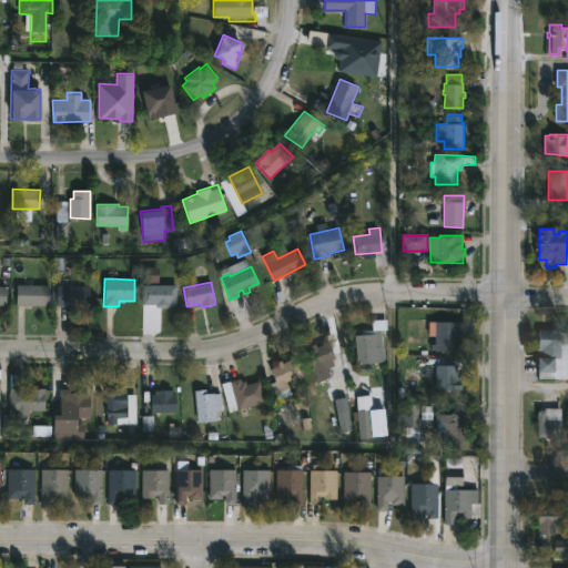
[(170,304),(170,306),(155,306),(155,304),(142,304),(142,284),(178,285),(176,304),(170,304)]
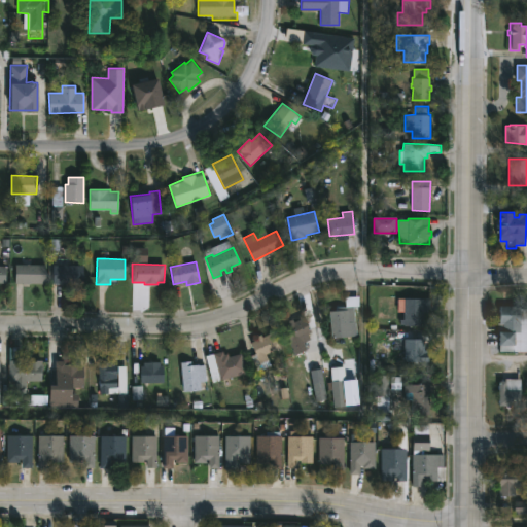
[(40,283),(40,287),(32,286),(32,284),(14,284),(15,265),(45,265),(45,284),(40,283)]
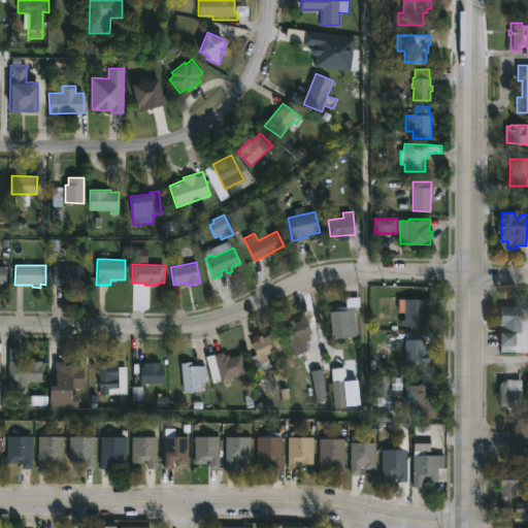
[(75,265),(84,266),(83,285),(52,284),(53,265),(75,265)]
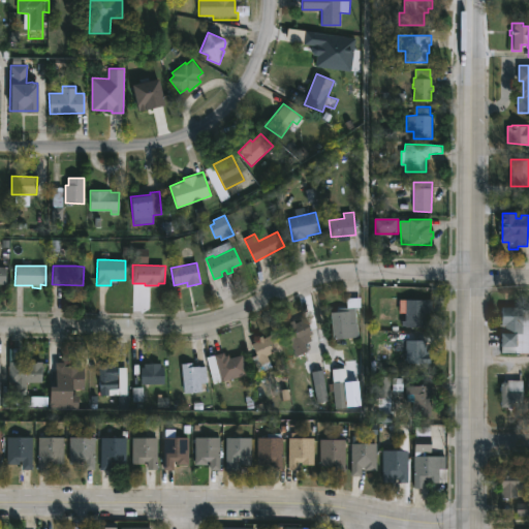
[(360,339),(333,339),(333,312),(339,312),(339,308),(347,308),(346,299),(355,299),(355,323),(360,325),(360,339)]
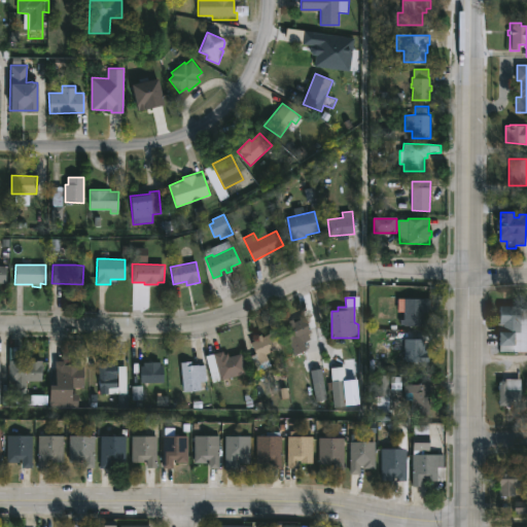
[(425,311),(425,325),(405,325),(403,312),(398,312),(398,299),(428,299),(428,311),(425,311)]
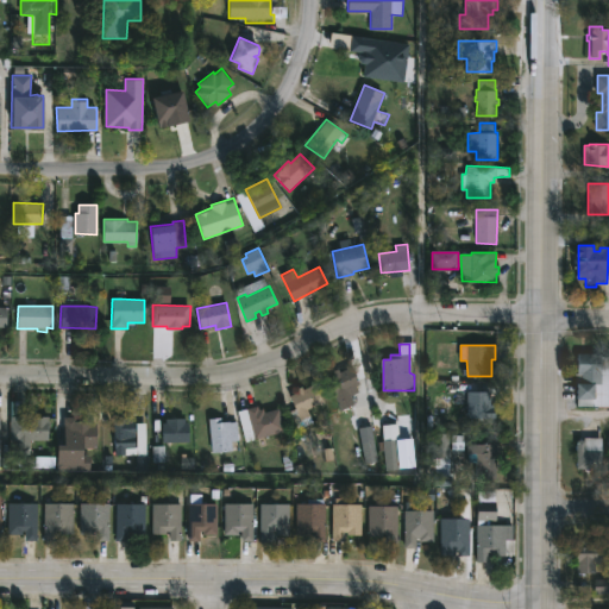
[(608,356),(608,406),(577,405),(577,382),(576,382),(576,374),(577,374),(578,352),(601,353),(601,356),(608,356)]
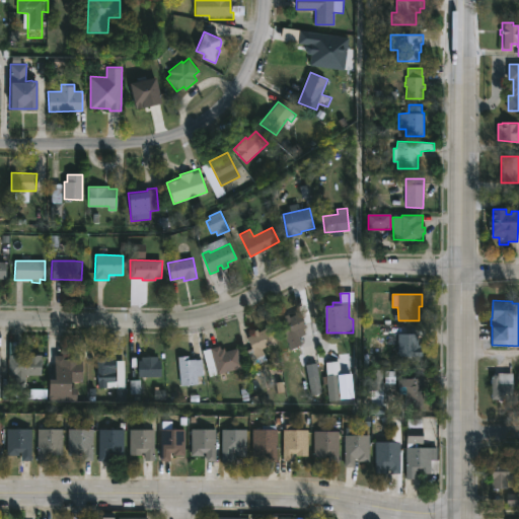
[(300,312),(307,328),(298,332),(301,340),(289,345),(279,322),(300,312)]
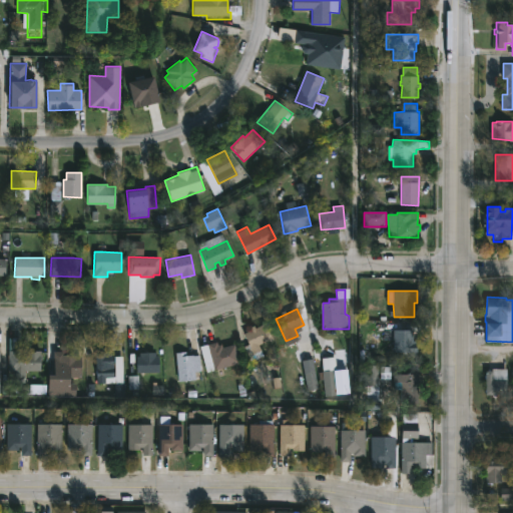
[(265,323),(273,339),(260,346),(265,355),(250,363),(242,348),(248,345),(243,334),(251,330),(250,328),(254,326),(255,328),(265,323)]
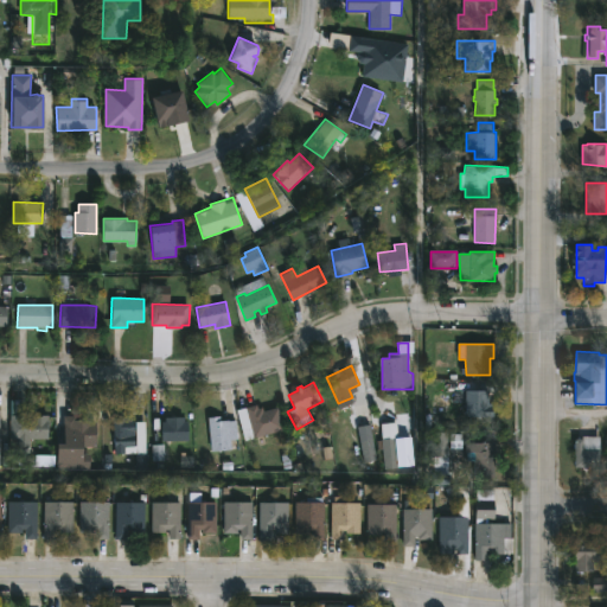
[(489,402),(493,403),(492,416),(466,416),(466,390),(489,390),(489,402)]
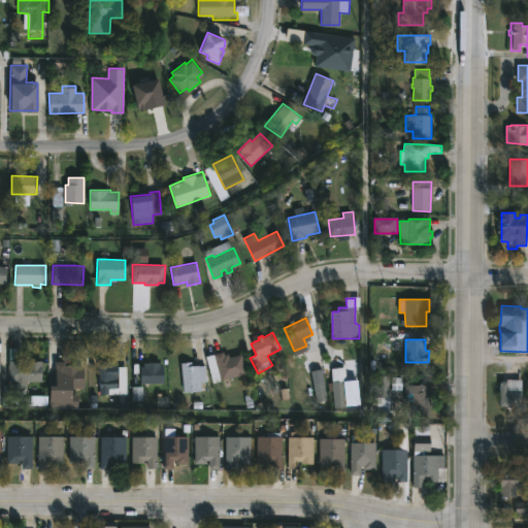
[(224,351),(225,355),(229,354),(230,358),(242,354),(249,371),(213,383),(205,357),(224,351)]
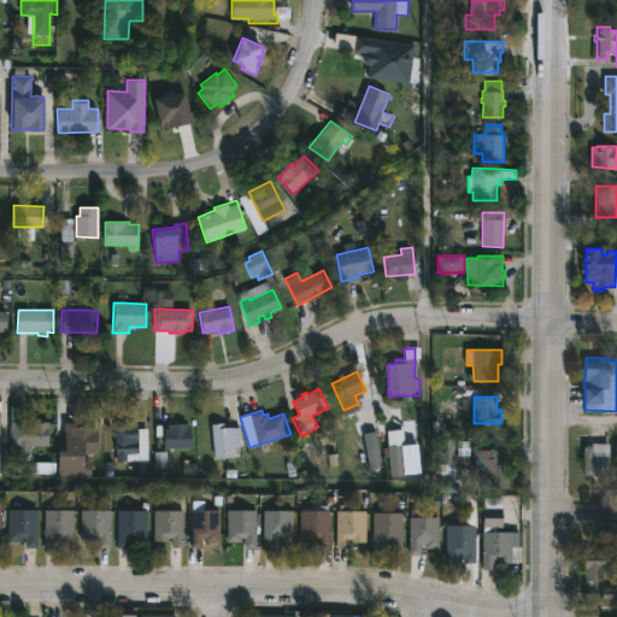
[(50,423),(48,447),(30,446),(29,462),(23,462),(24,456),(19,456),(21,447),(10,445),(11,428),(33,425),(33,423),(39,423),(39,422),(50,423)]
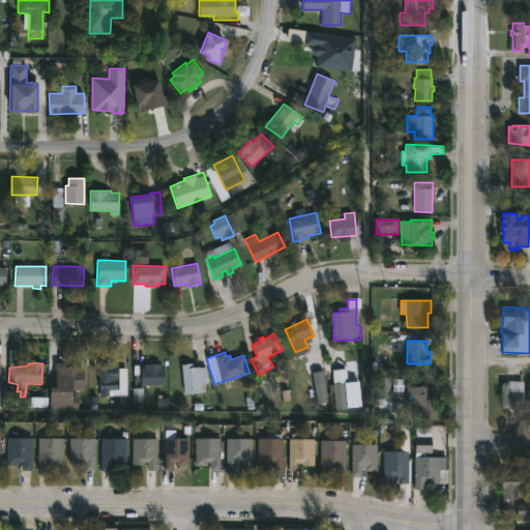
[(66,362),(66,366),(69,366),(69,370),(84,370),(84,390),(72,390),(72,409),(50,408),(50,387),(55,387),(55,362),(66,362)]
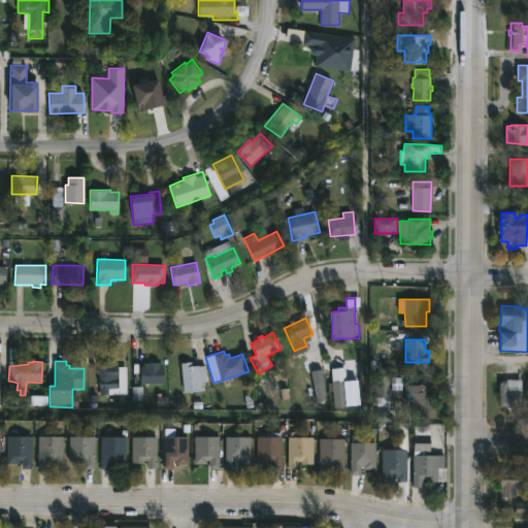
[(191,362),(192,365),(205,365),(207,382),(200,383),(202,391),(185,393),(180,363),(191,362)]
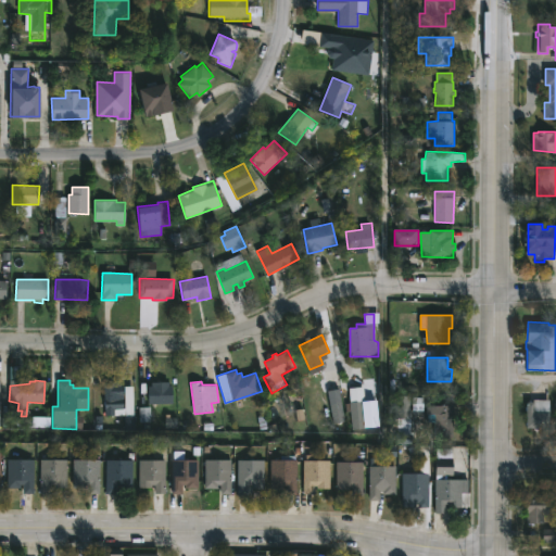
[(123,383),(123,407),(125,407),(125,399),(135,400),(134,429),(126,429),(126,415),(103,415),(104,382),(123,383)]
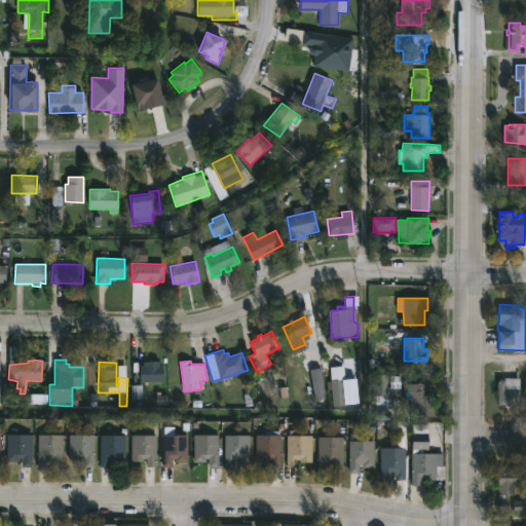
[(160,362),(160,365),(164,365),(164,382),(153,382),(153,384),(140,382),(140,365),(144,365),(144,362),(160,362)]
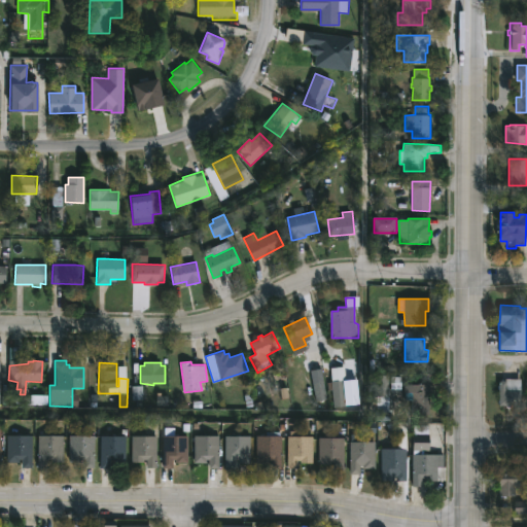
[(520,378),(520,408),(496,406),(496,380),(503,380),(503,378),(520,378)]
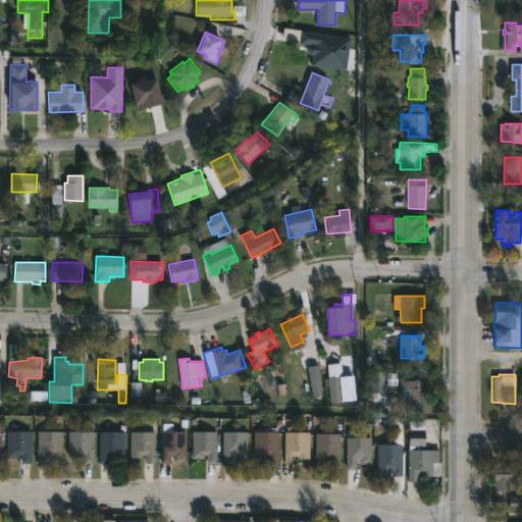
[(425,389),(425,411),(407,410),(408,397),(401,397),(401,379),(426,380),(425,389)]
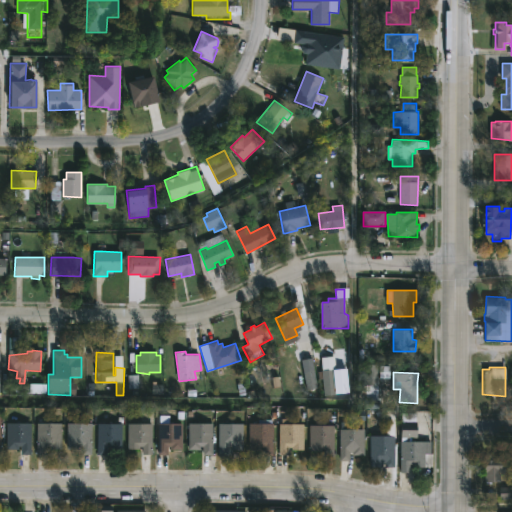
[(168,416),(168,424),(183,424),(183,450),(171,450),(171,447),(168,447),(167,455),(157,455),(158,416),(168,416)]
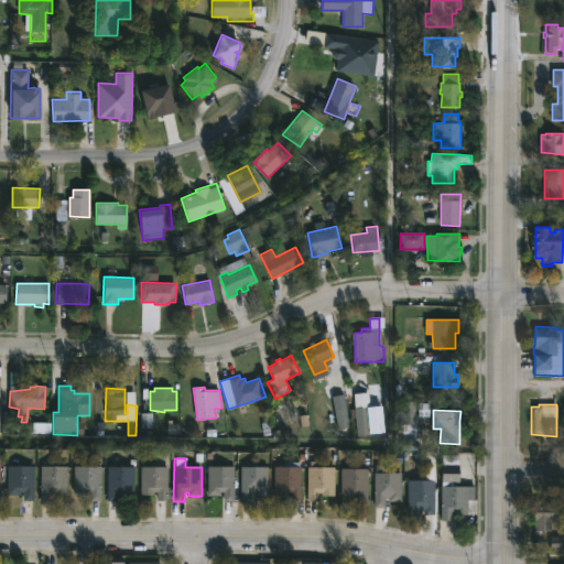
[(232,458),(232,466),(235,466),(235,501),(224,501),(224,492),(221,492),(221,496),(208,496),(207,466),(220,466),(221,458),(232,458)]
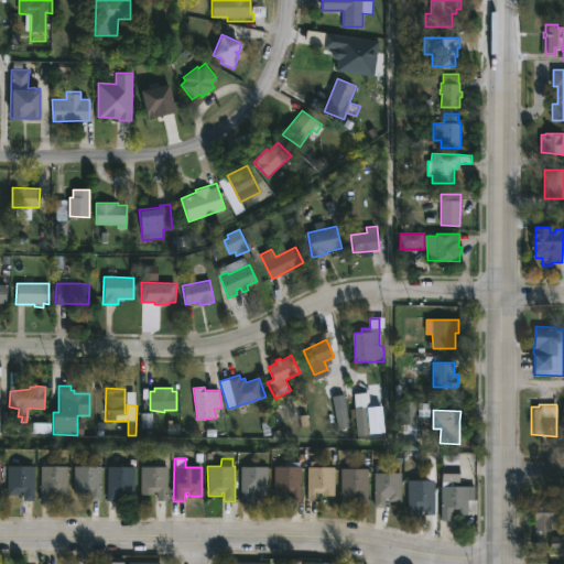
[(329,462),(329,467),(335,467),(334,496),(322,496),(322,492),(320,492),(320,501),(308,501),(308,467),(310,467),(311,462),(329,462)]
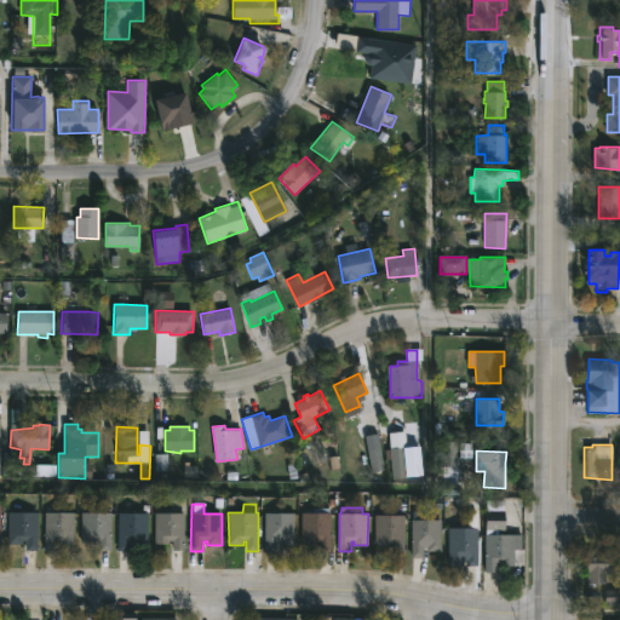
[(329,509),(329,514),(332,514),(332,551),(320,551),(320,541),(316,541),(316,545),(302,545),(302,512),(313,512),(313,509),(329,509)]
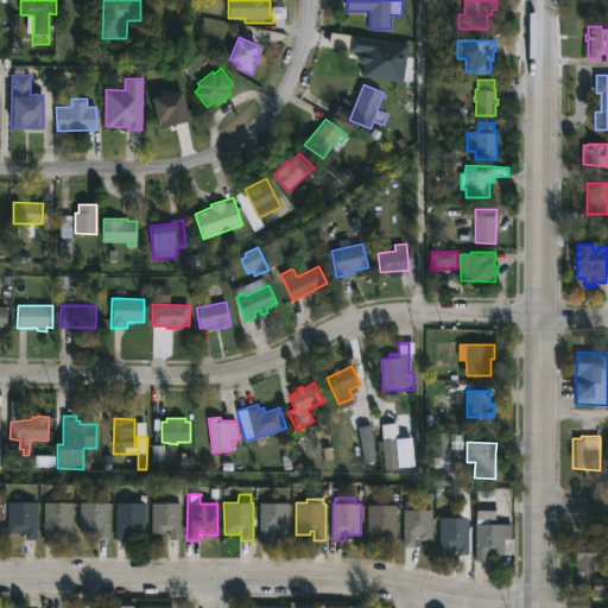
[(486,520),(486,525),(514,525),(514,555),(491,555),(491,552),(487,552),(487,562),(475,562),(476,501),(494,501),(494,520),(486,520)]
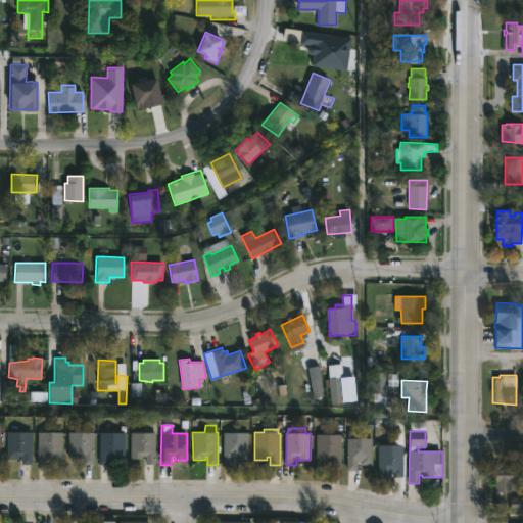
[(32,432),(32,465),(22,465),(22,457),(19,457),(19,459),(6,459),(6,432),(32,432)]
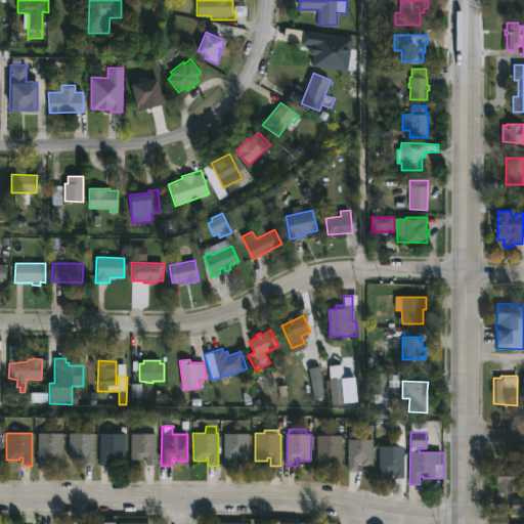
[(63,433),(62,461),(51,461),(51,457),(47,457),(47,465),(37,465),(38,433),(63,433)]
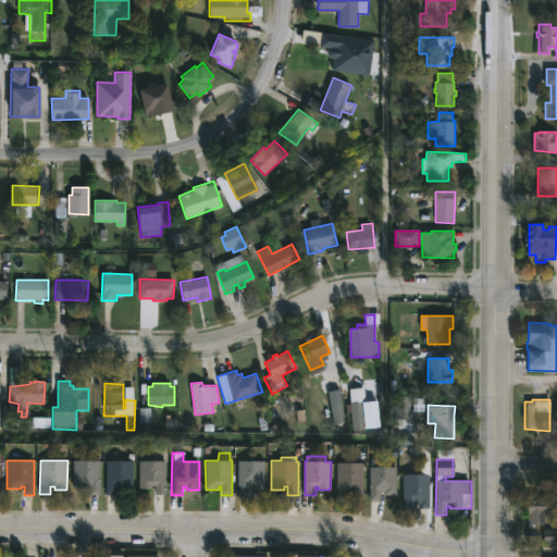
[(99,460),(99,495),(89,495),(89,485),(85,485),(85,490),(72,490),(72,460),(99,460)]
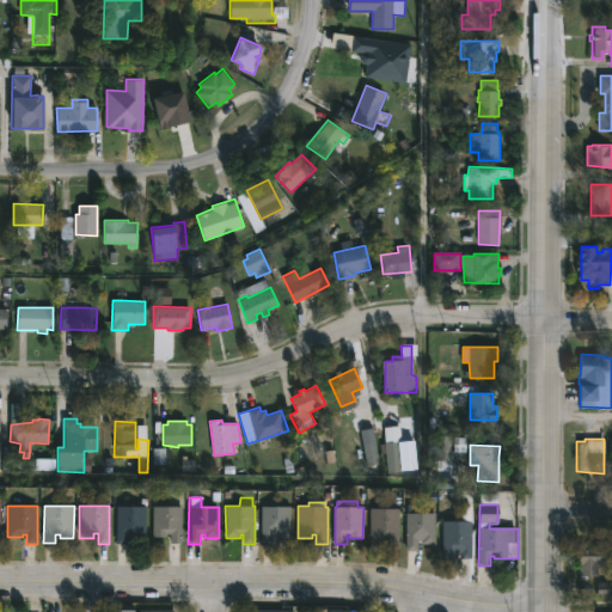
[(292,506),(292,538),(281,538),(277,534),(274,534),(274,544),(262,544),(262,507),(292,506)]
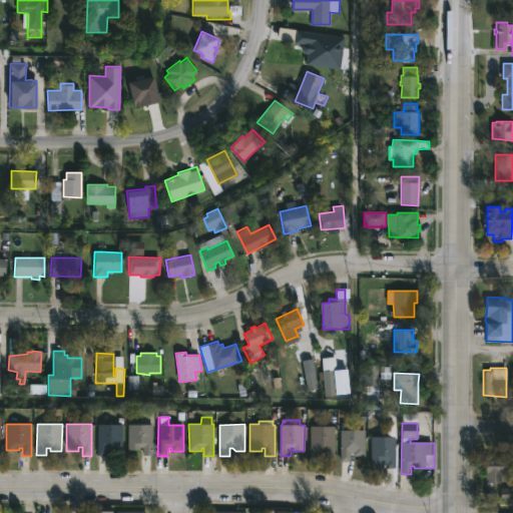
[(122,425),(121,451),(111,451),(111,447),(107,447),(106,456),(97,456),(97,425),(122,425)]
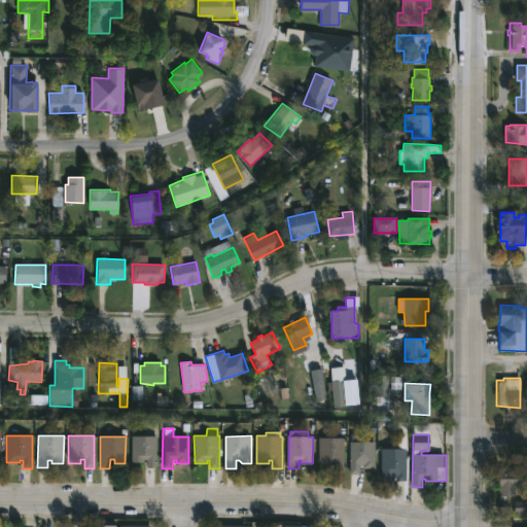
[(156,437),(156,468),(147,467),(147,460),(143,460),(143,462),(132,462),(132,447),(129,447),(129,436),(156,436),(156,437)]
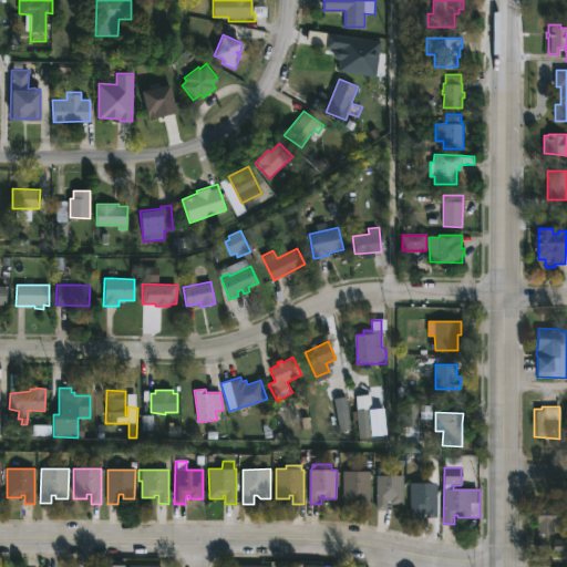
[(371,472),(370,507),(359,506),(360,497),(357,497),(357,501),(342,501),(343,471),(371,472)]
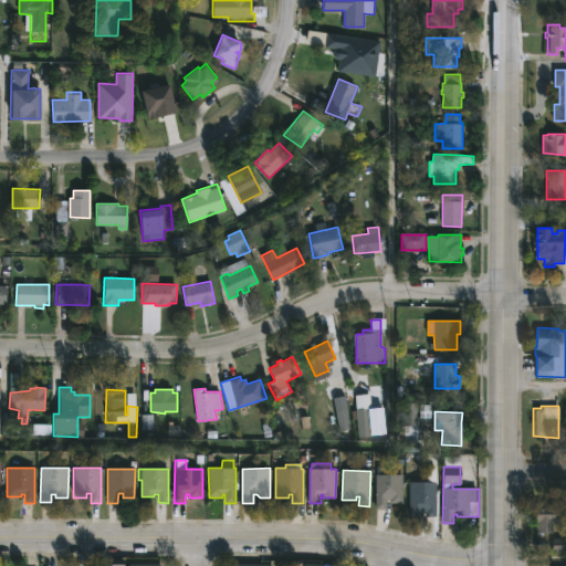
[(402,474),(402,504),(390,504),(390,500),(387,500),(387,510),(376,510),(376,474),(402,474)]
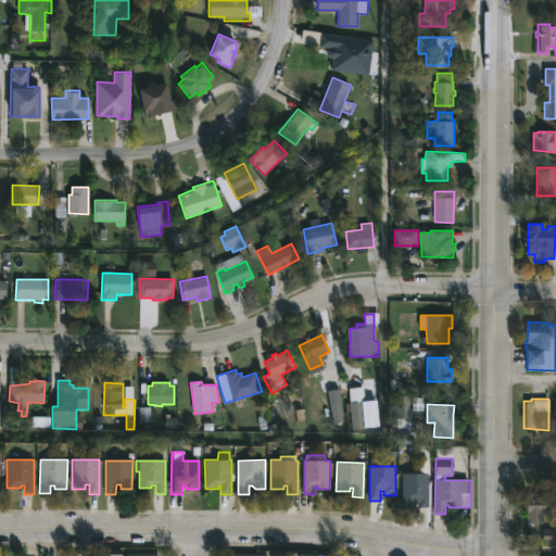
[(429,472),(430,508),(418,508),(418,503),(417,503),(417,507),(402,507),(402,474),(429,472)]
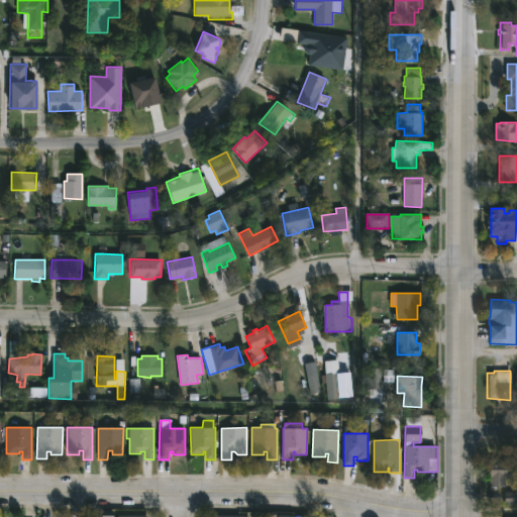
[(503,457),(503,460),(510,459),(510,479),(506,479),(506,487),(497,487),(497,490),(491,490),(491,487),(490,487),(490,460),(494,459),(494,457),(503,457)]
